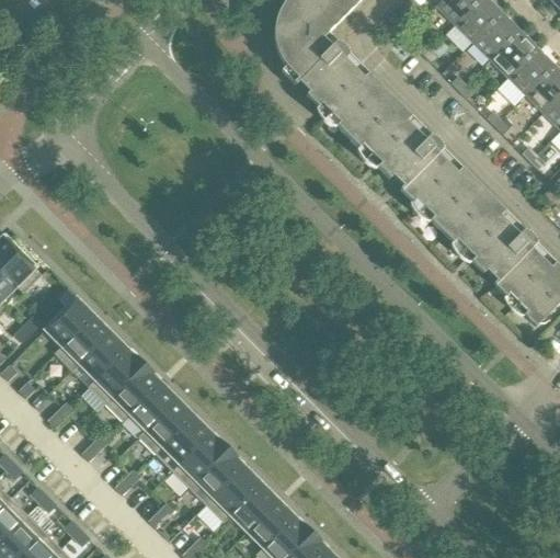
[(460,250),(483,273),(486,270),(496,281),(493,283),(505,295),(509,292),(517,300),(527,310),(524,314),(536,326),(539,322),(540,323),(543,323),(544,322),(546,322),(547,321),(548,319),(549,318),(549,317),(549,315),(549,314),(548,312),(559,300),(559,265),(556,261),(551,266),(530,246),(527,249),(523,245),(526,241),(500,215),(504,211),(461,168),(457,172),(437,152),(433,156),(429,151),(433,148),(407,122),(411,116),(368,73),(363,78),(343,58),(340,61),(335,57),(339,54),(323,38),(358,3),(355,0),(285,0),(283,3),(281,7),(278,11),(277,15),(276,19),(275,24),(274,29),(274,33),(274,37),(274,42),(275,43),(275,46),(276,50),(278,55),(281,58),(283,64),(286,66),(297,79),(293,82),(295,84),(298,82),(309,92),(306,95),(318,107),(321,104),(330,112),(326,115),(328,117),(331,114),(340,123),(336,126),(358,148),(362,145),(369,154),(367,157),(389,179),(392,175),(402,186),(400,190),(453,242),(456,239),(464,248),(460,250)]
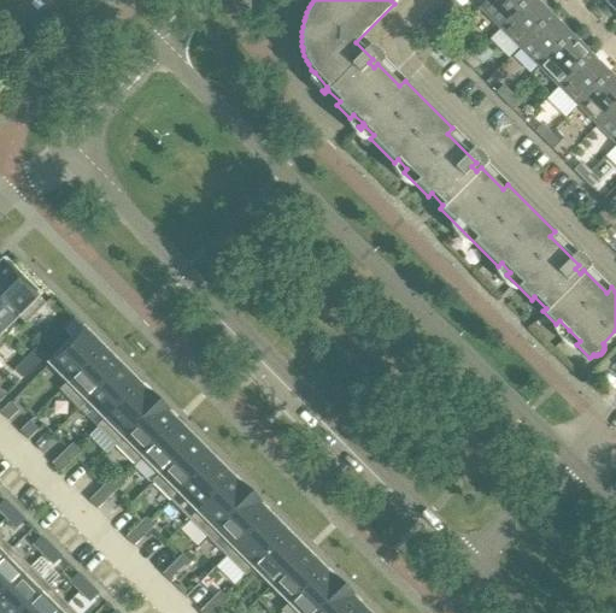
[(485,0),(480,6),(500,27),(526,0),(485,0)]
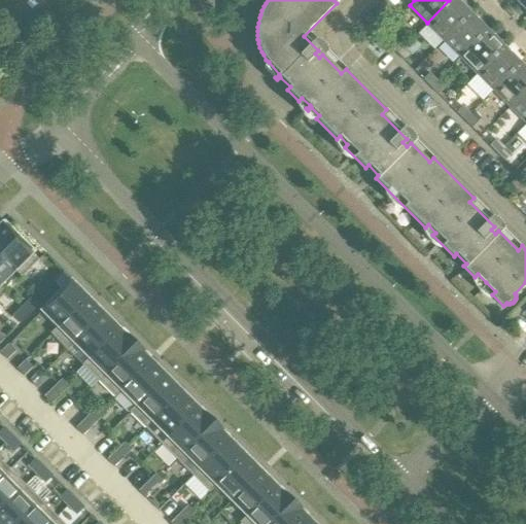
[(449,0),(427,23),(444,39),(471,11),(459,0),(449,0)]
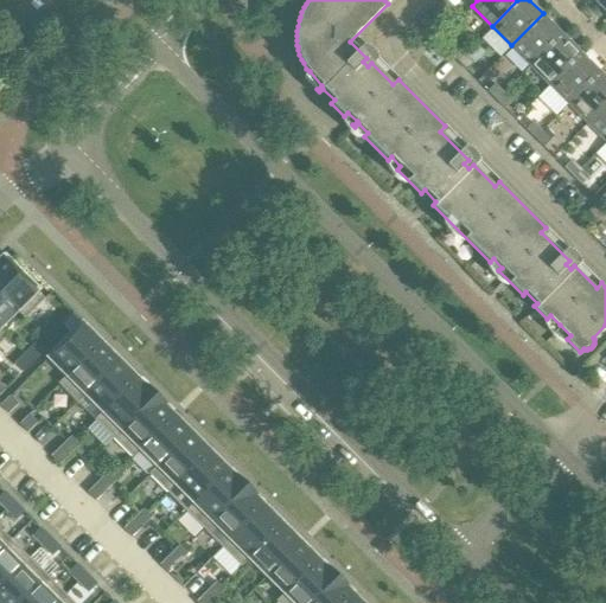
[(595,0),(605,10),(605,0),(595,0)]
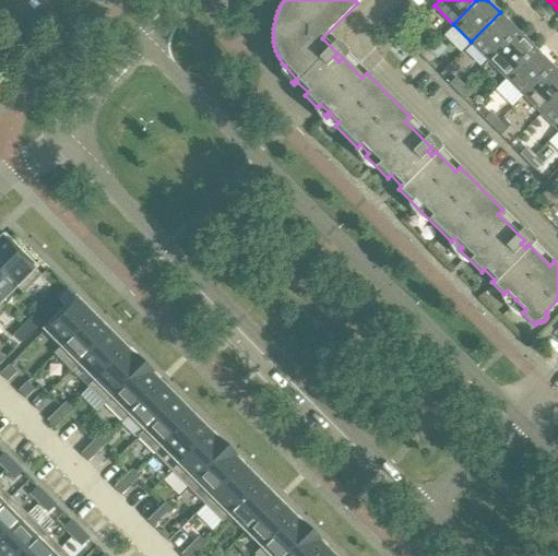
[(471,42),(488,59),(517,30),(500,12),(471,42)]
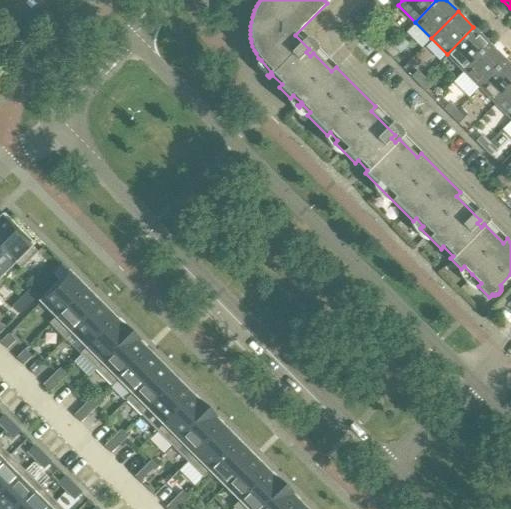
[(447,54),(463,70),(490,44),(473,27),(447,54)]
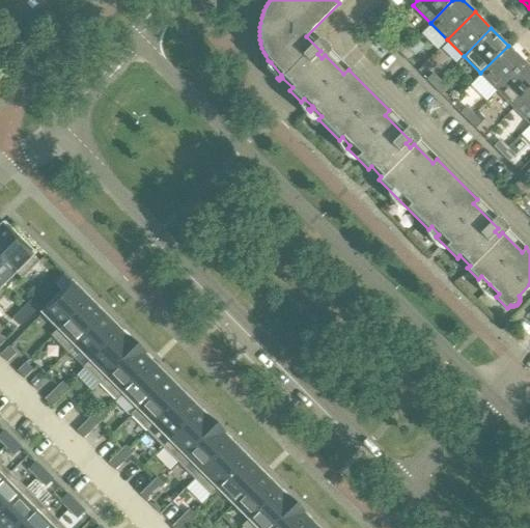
[(393,45),(401,52),(408,46),(399,37),(393,45)]
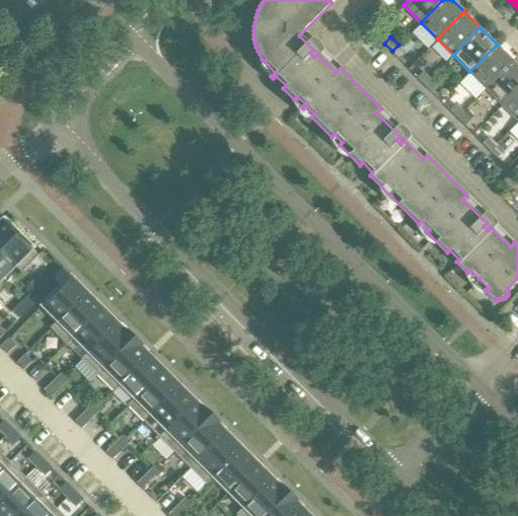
[(398,45),(392,51),(399,58),(405,52),(398,45)]
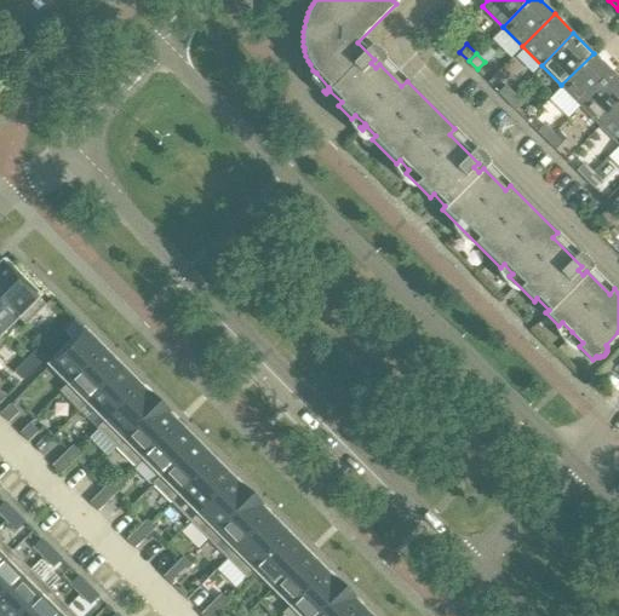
[(561,85),(580,104),(613,73),(594,53),(561,85)]
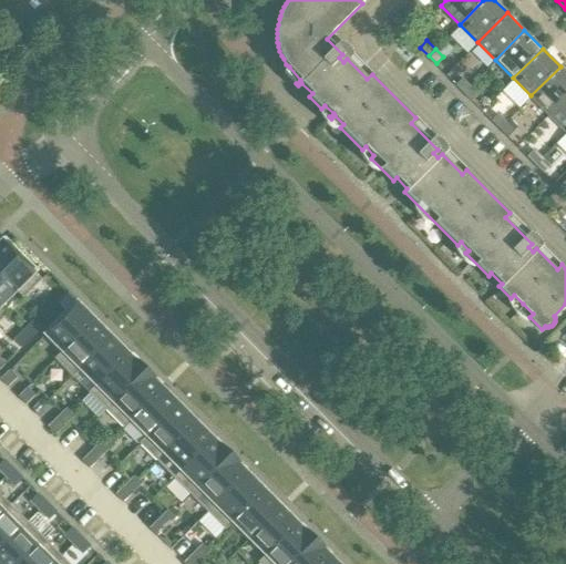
[(531,95),(548,113),(565,95),(565,71),(561,67),(531,95)]
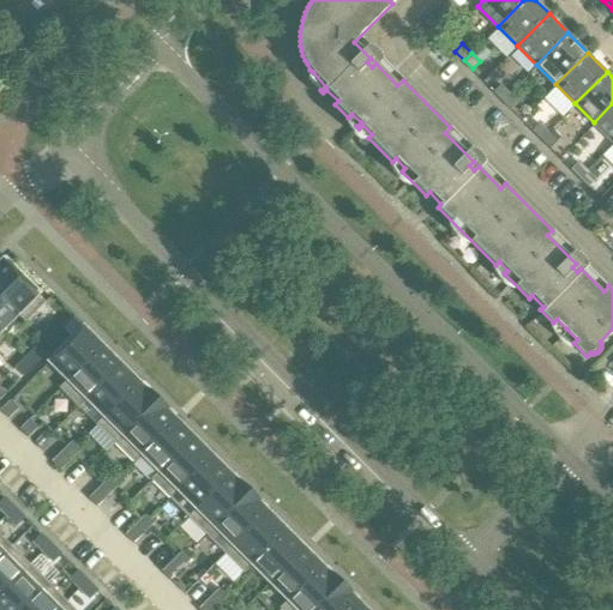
[(493,90),(503,98),(510,91),(502,83),(493,90)]
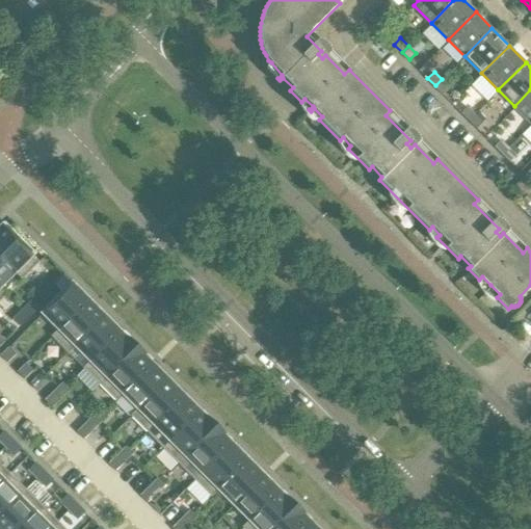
[(442,79),(435,85),(443,94),(449,86),(442,79)]
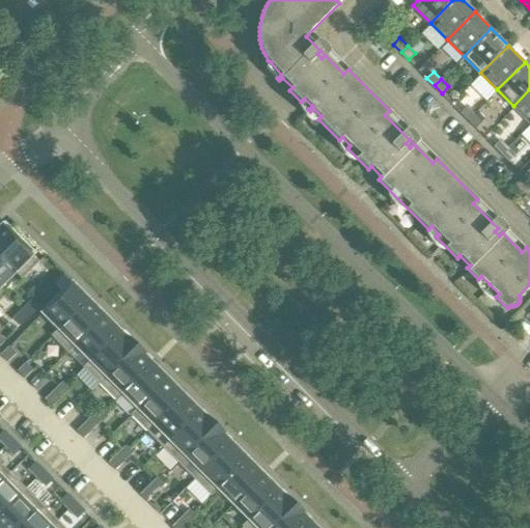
[(529,89),(513,106),(529,122),(529,89)]
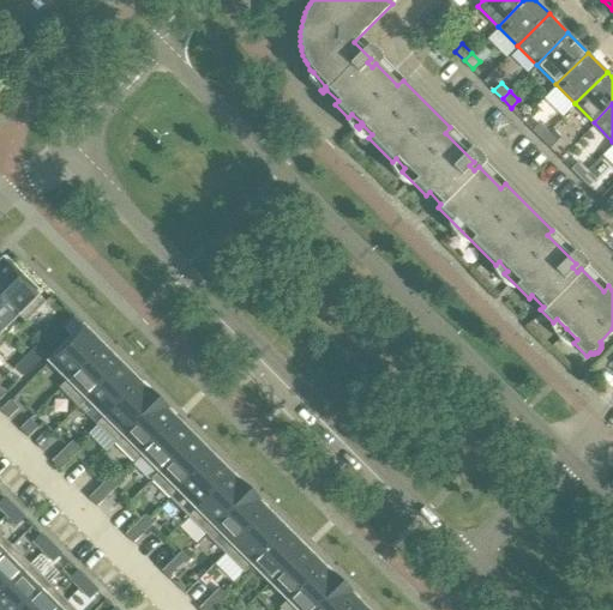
[(533,128),(541,138),(548,130),(540,121),(533,128)]
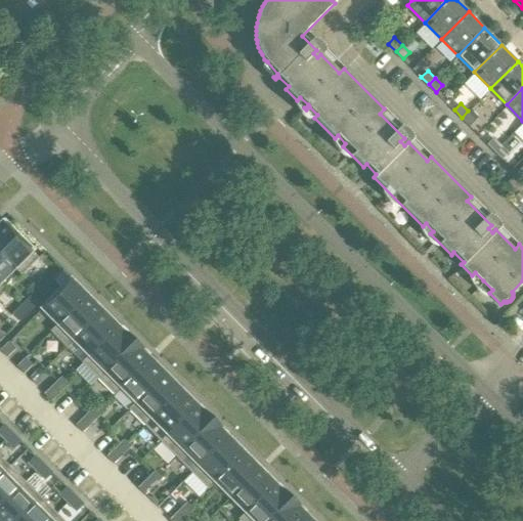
[(468,111),(462,118),(469,125),(476,119),(468,111)]
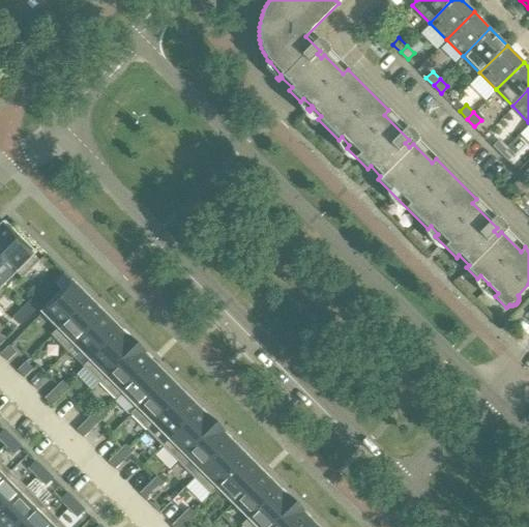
[(493,145),(500,152),(507,146),(499,138),(493,145)]
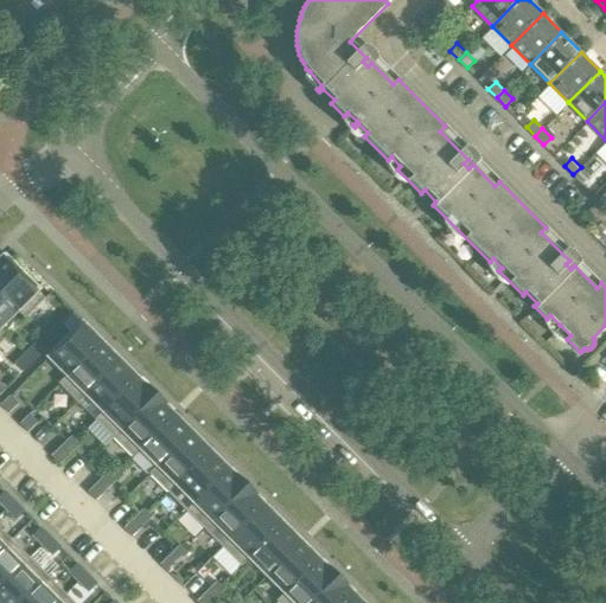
[(581,167),(573,174),(582,183),(589,175),(581,167)]
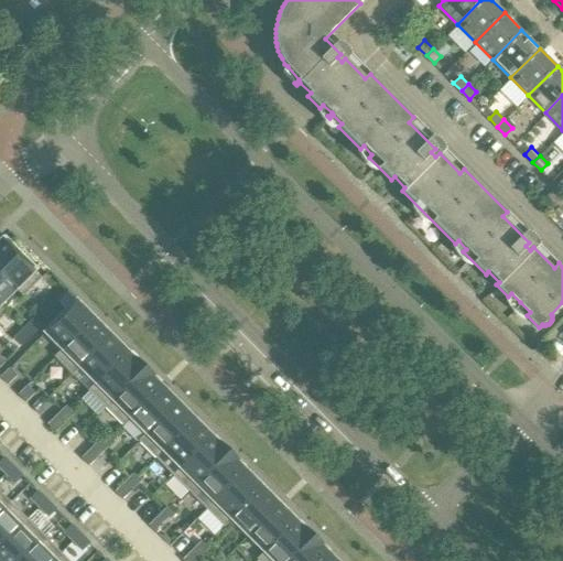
[(3,237),(0,240),(0,269),(17,287),(17,288),(23,294),(42,276),(29,262),(31,260),(18,247),(15,249),(3,237)]
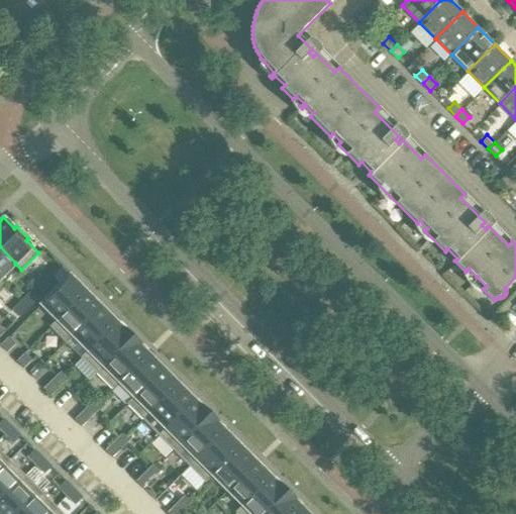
[(0,278),(1,277),(15,264),(15,263),(0,246),(0,278)]
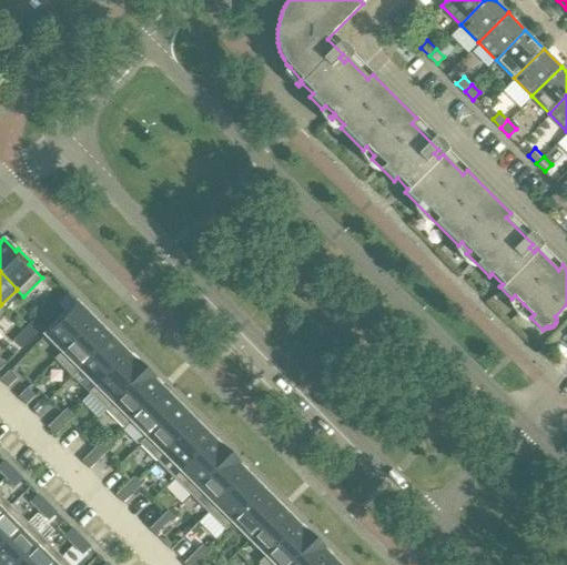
[(63,350),(94,319),(77,301),(53,325),(46,333),(62,350),(63,350)]
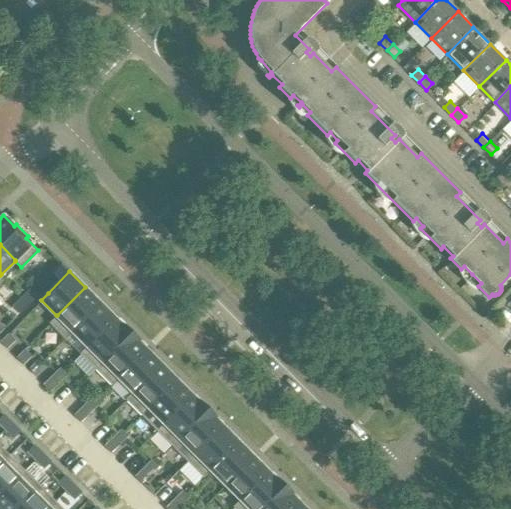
[(52,280),(45,273),(37,281),(44,288),(52,280)]
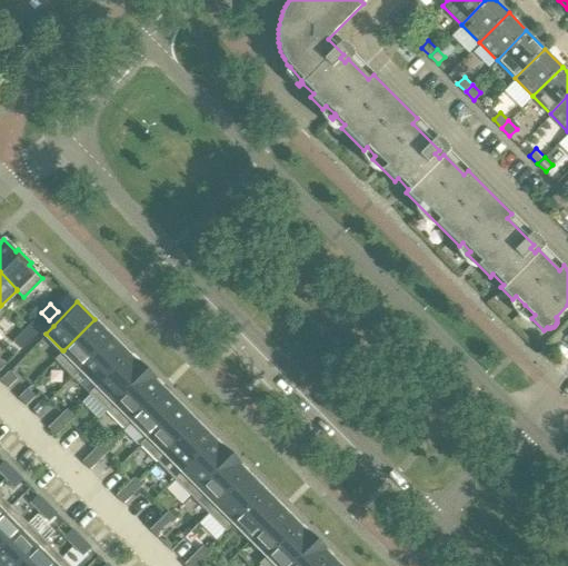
[(80,368),(112,337),(95,319),(63,350),(62,350),(55,358),(73,376),(81,369),(80,368)]
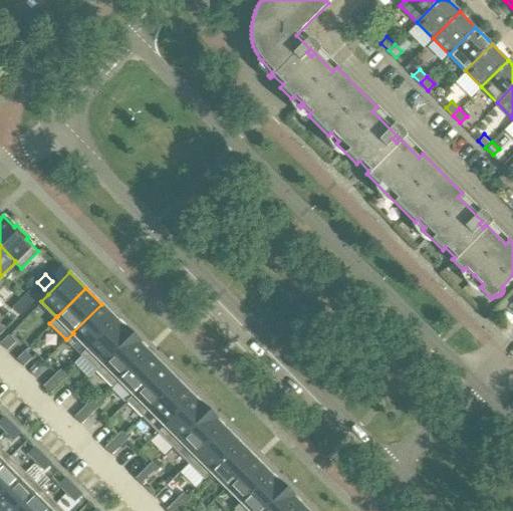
[(21,297),(28,305),(37,296),(30,289),(21,297)]
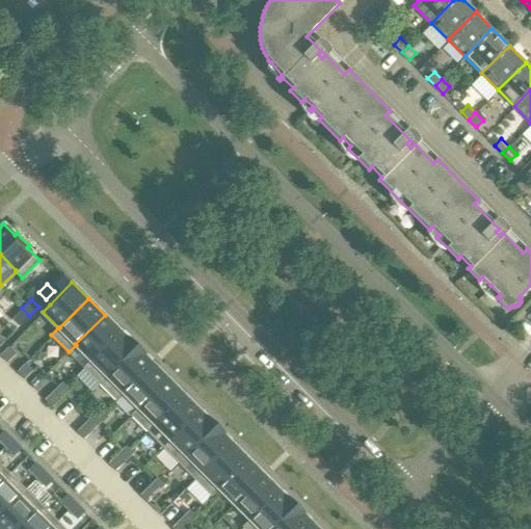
[(21,324),(29,316),(22,308),(14,317),(21,324)]
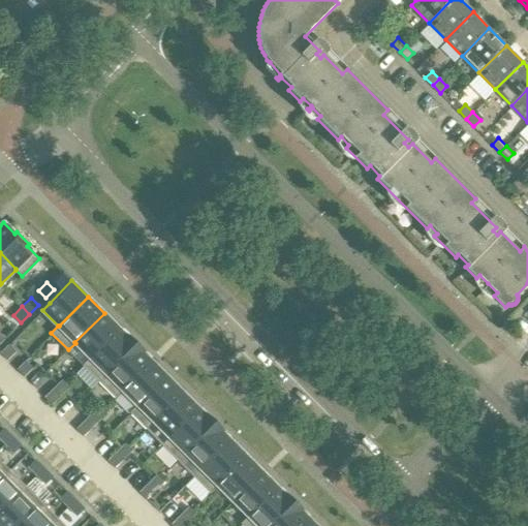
[(119,329),(104,313),(74,342),(75,343),(90,357),(90,358),(119,329)]
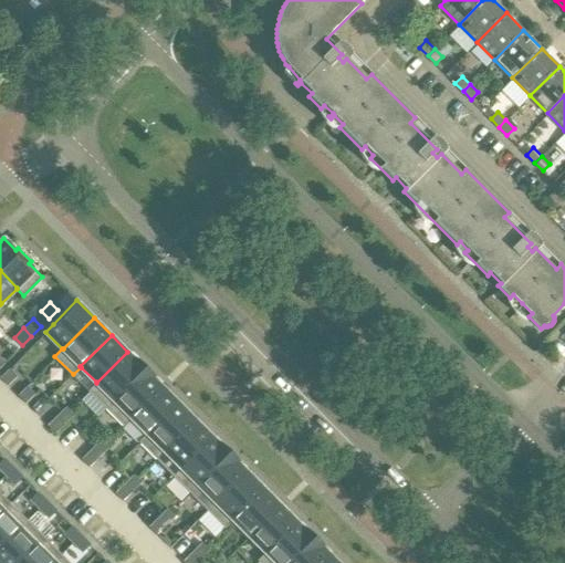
[(135,358),(127,352),(96,383),(96,382),(89,389),(106,407),(147,367),(137,357),(135,358)]
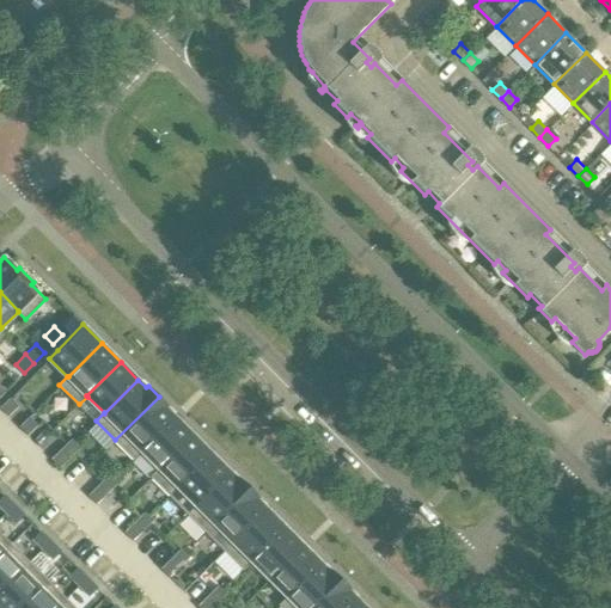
[(19,405),(11,397),(0,406),(8,415),(19,405)]
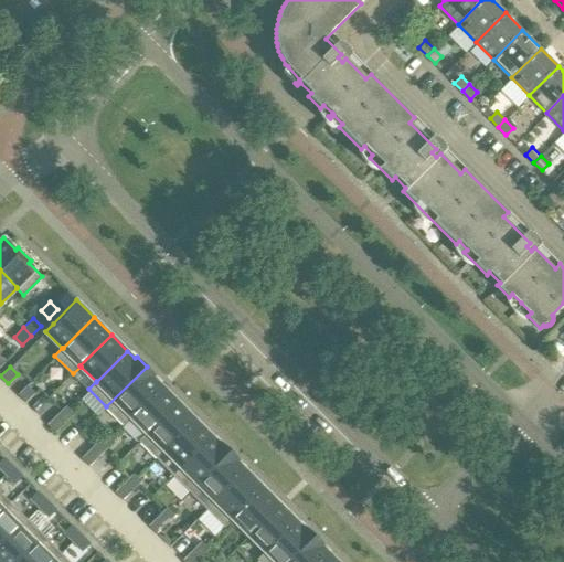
[(124,424),(131,416),(130,416),(162,385),(155,378),(156,375),(147,367),(106,406),(124,424)]
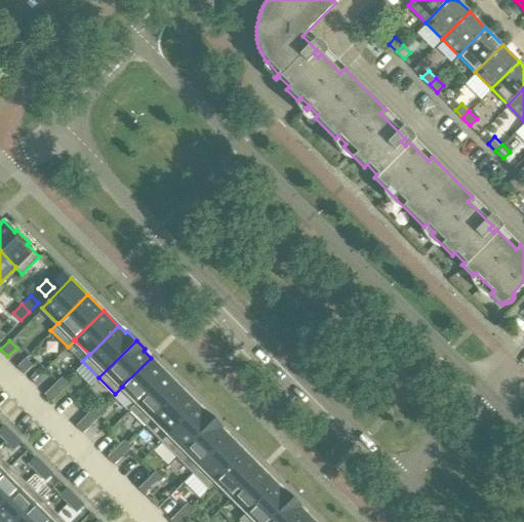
[(16,365),(24,372),(33,364),(26,357),(16,365)]
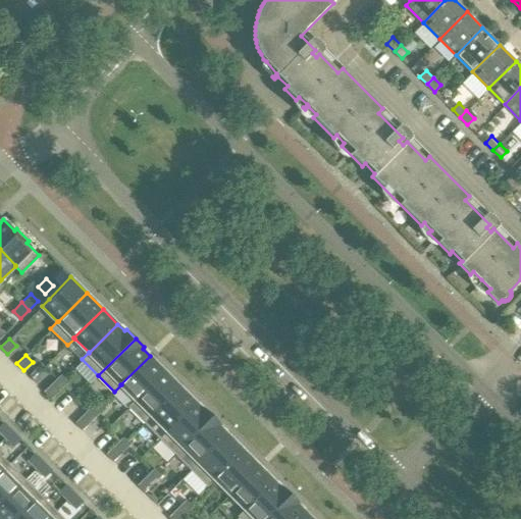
[(120,384),(121,384),(135,399),(136,400),(164,370),(150,356),(120,384)]
